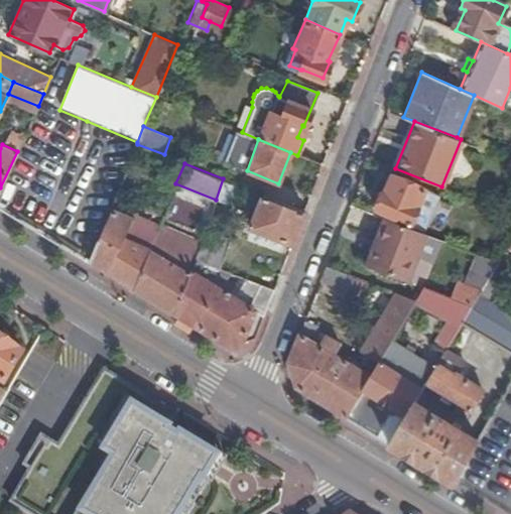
[(409,224),(424,188),(391,172),(383,190),(380,190),(373,205),(374,207),(374,209),(409,224)]
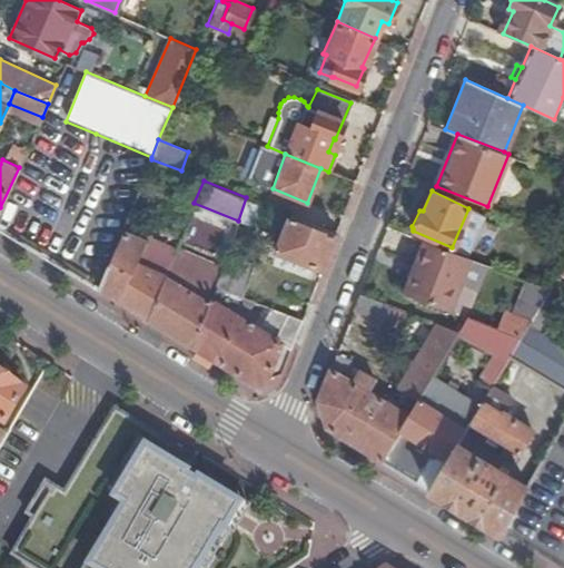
[(250,225),(258,203),(246,197),(238,221),(250,225)]
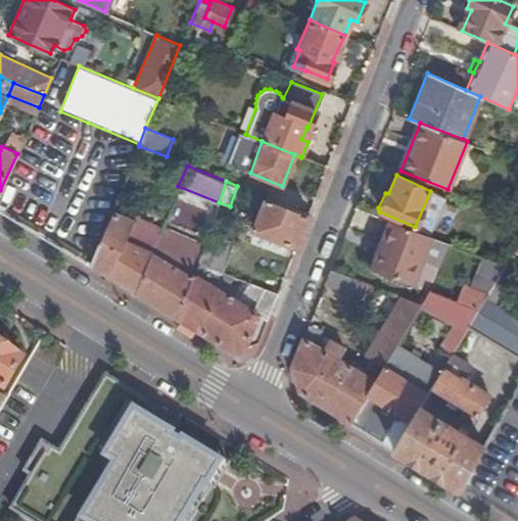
[(253,229),(294,245),(307,214),(266,197),(253,229)]
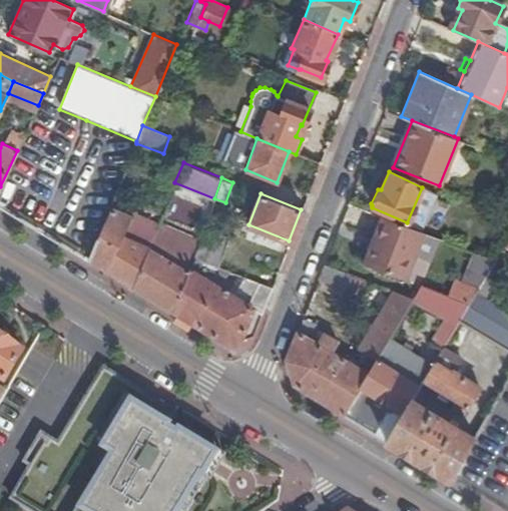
[(113,275),(131,286),(152,235),(141,230),(136,241),(122,235),(131,216),(109,206),(87,259),(113,275)]
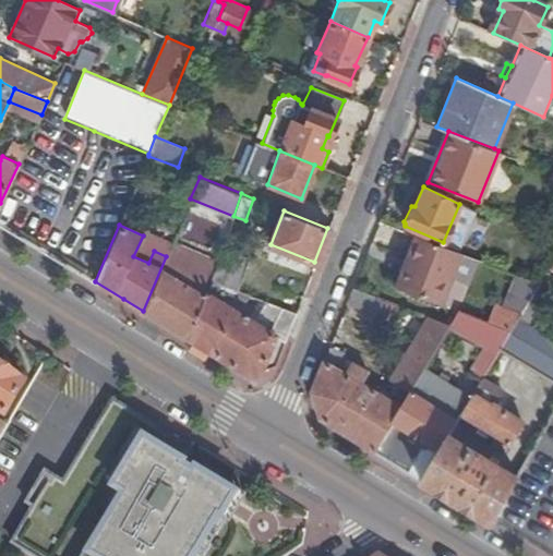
[(441,304),(452,277),(444,274),(453,251),(412,234),(403,260),(410,263),(400,289),(441,304)]
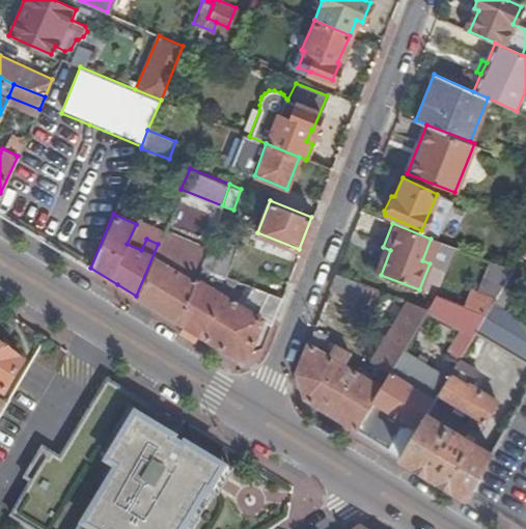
[(158,309),(180,322),(195,281),(174,270),(177,260),(174,258),(183,240),(163,231),(158,244),(136,296),(158,309)]
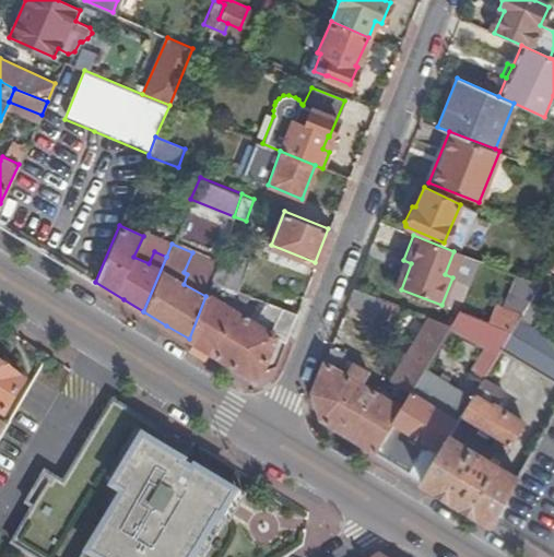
[(210,281),(228,287),(236,292),(247,260),(222,250),(210,281)]
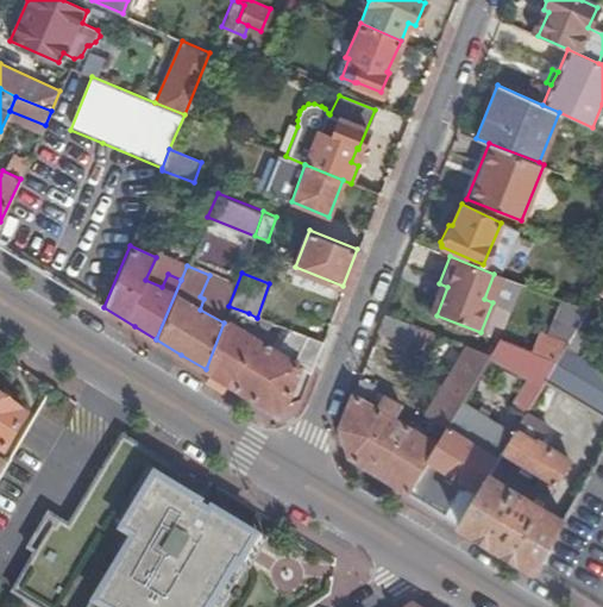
[(492,302),(503,277),(494,274),(484,299),(492,302)]
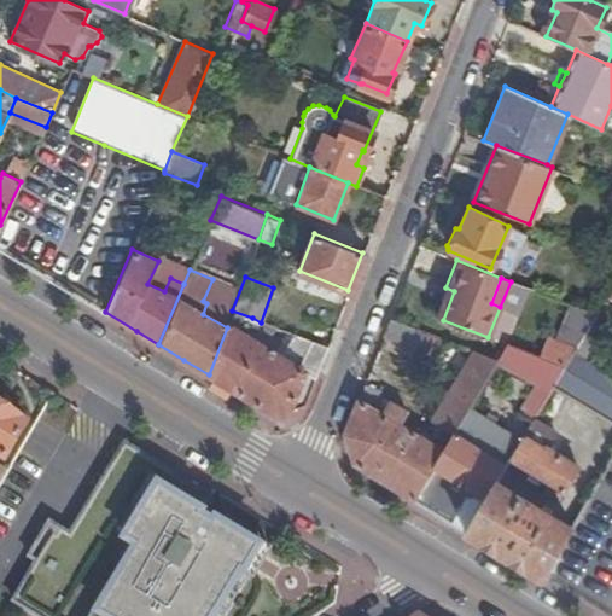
[(454,291),(446,288),(435,317),(443,320),(454,291)]
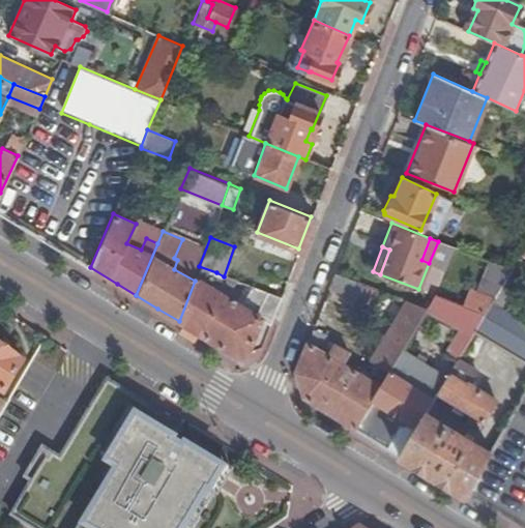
[(491,300),(506,310),(524,279),(524,260),(518,256),(509,268),(491,300)]
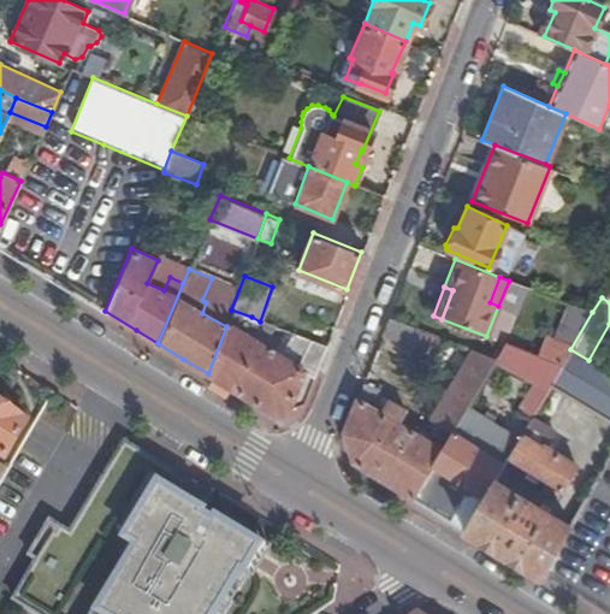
[(503,344),(560,366),(570,349),(592,312),(576,306),(561,346),(510,326),(503,344)]
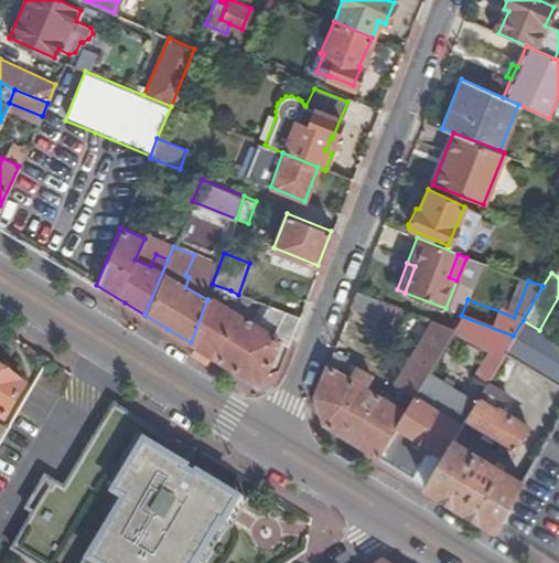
[(286,347),(298,318),(268,306),(256,326),(223,305),(230,290),(212,284),(207,299),(191,342),(224,362),(251,379),(264,375),(277,340),(286,347)]
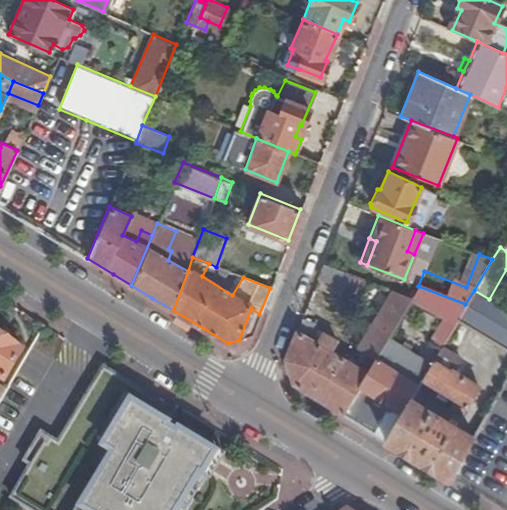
[(321,264),(316,277),(365,296),(370,282),(321,264)]
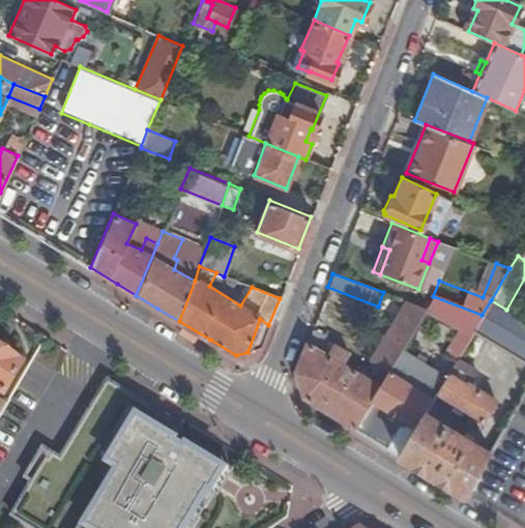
[(472,331),(473,329),(482,315),(433,296),(433,295),(427,306),(472,331)]
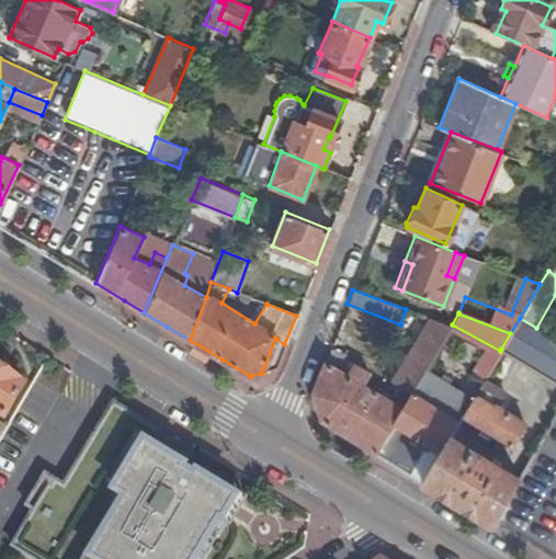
[(501,349),(555,381),(555,339),(536,328),(520,318),(510,333),(501,349)]
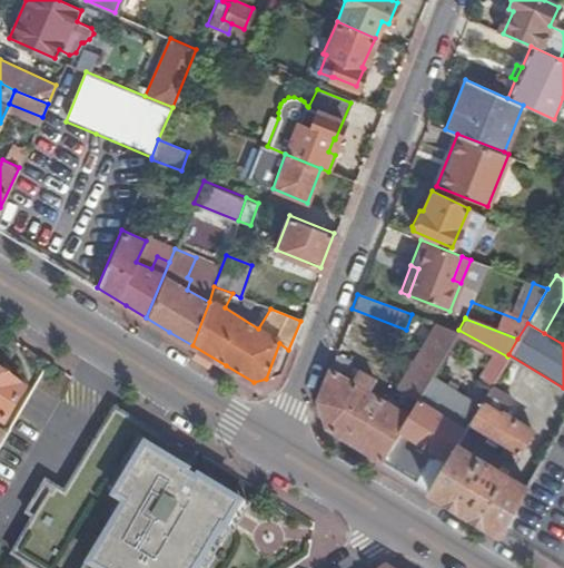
[(397,389),(416,400),(456,332),(435,324),(397,389)]
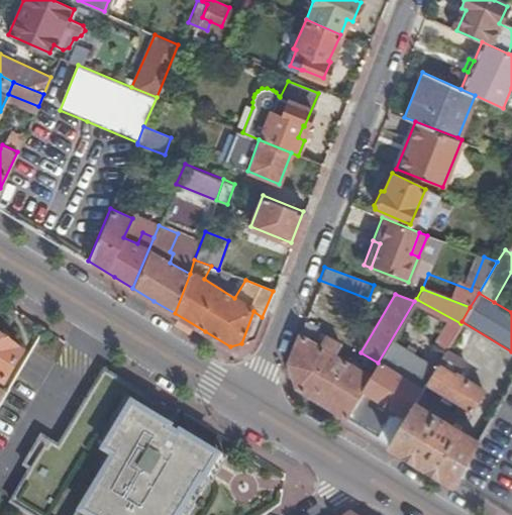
[(315,398),(345,416),(370,378),(356,371),(359,366),(350,361),(347,366),(331,357),(336,347),(322,339),(317,350),(311,347),(317,336),(316,332),(301,326),(287,364),(295,386),(315,398)]
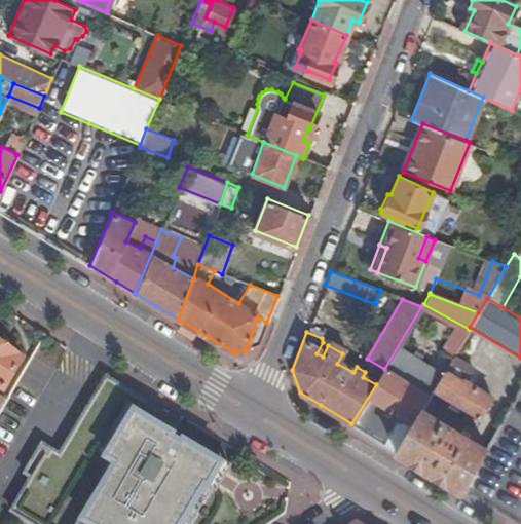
[(19,358),(0,345),(0,388),(19,358)]
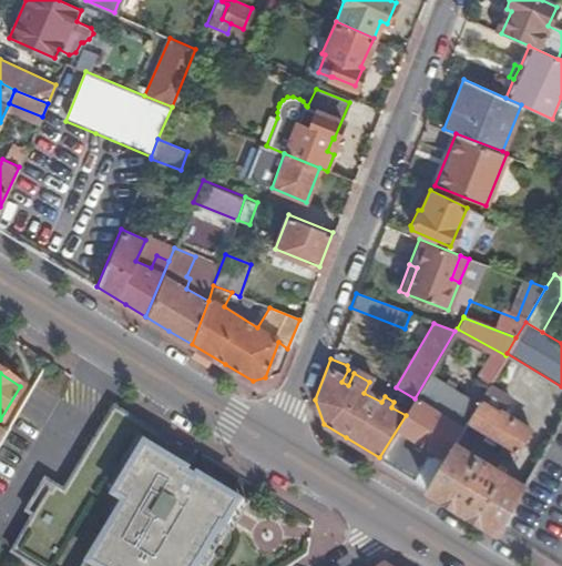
[(461,507),(498,529),(523,484),(472,453),(484,432),(501,442),(494,452),(508,460),(529,427),(506,413),(508,407),(502,404),(508,395),(488,383),(462,427),(426,486),(461,507)]
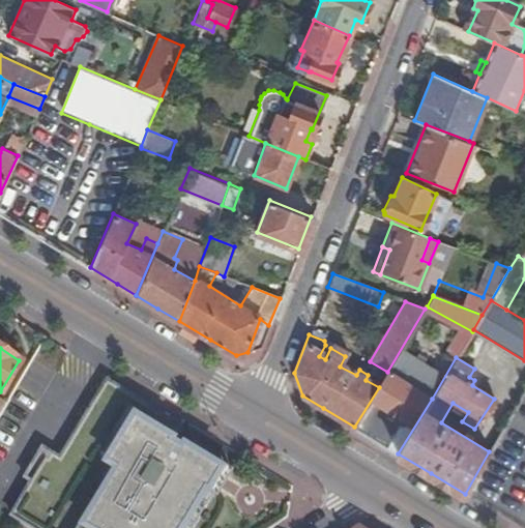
[(373,438),(398,453),(432,399),(387,372),(379,387),(354,427),(373,438)]
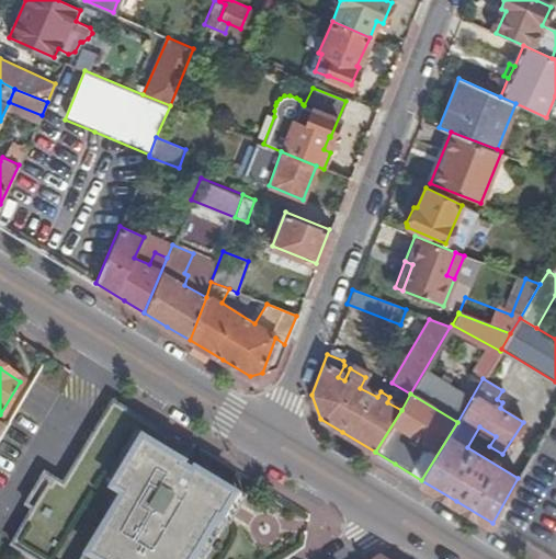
[(150,425),(111,401),(61,485),(43,474),(24,505),(32,510),(10,545),(33,558),(190,558),(219,512),(222,513),(230,498),(179,467),(190,448),(150,425)]
